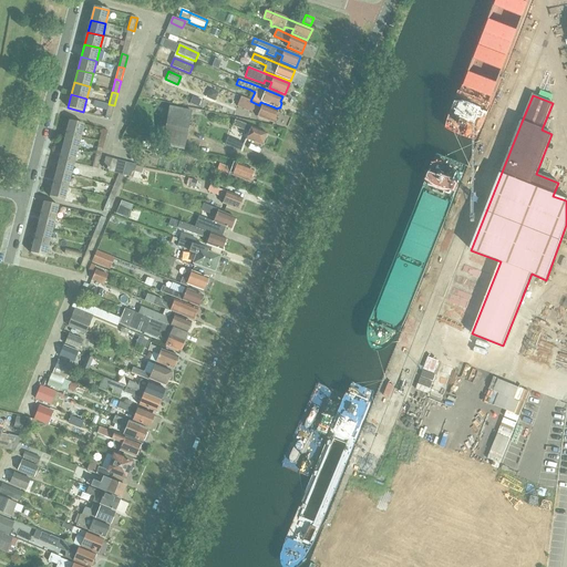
[(237,106),(238,106),(253,112),(254,110),(259,112),(258,116),(274,123),(278,112),(259,105),(250,101),(241,98),(237,106)]
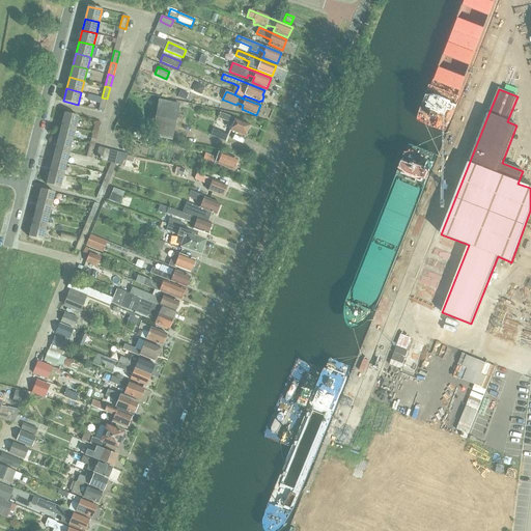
[(107,99),(102,98),(99,109),(104,111),(107,99)]
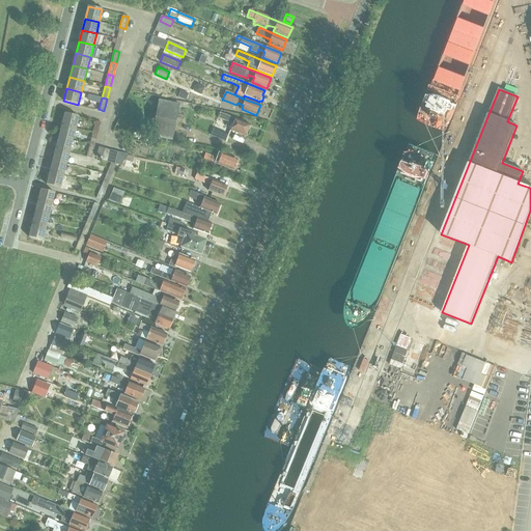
[(151,136),(171,140),(179,105),(159,101),(151,136)]
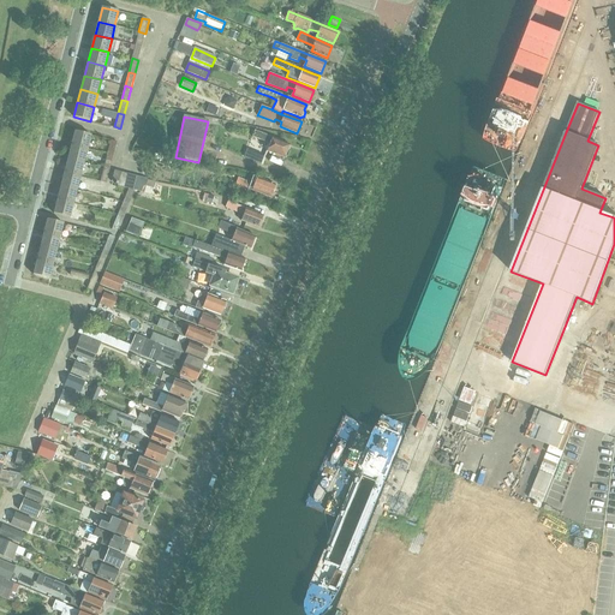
[(75,131),(71,145),(88,149),(91,135),(75,131)]
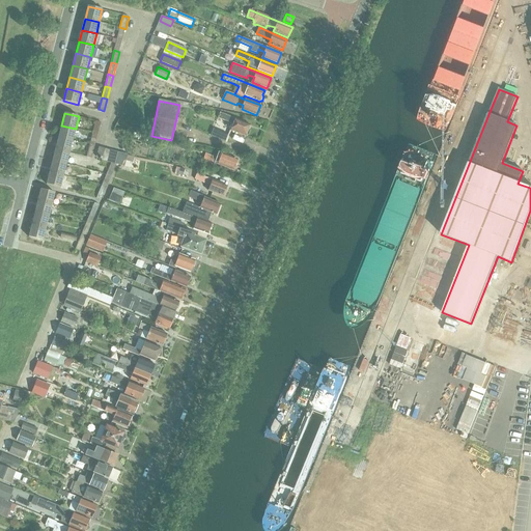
[(219,118),(233,124),(230,131),(246,137),(246,136),(248,135),(250,132),(248,130),(250,126),(221,113),(219,118)]
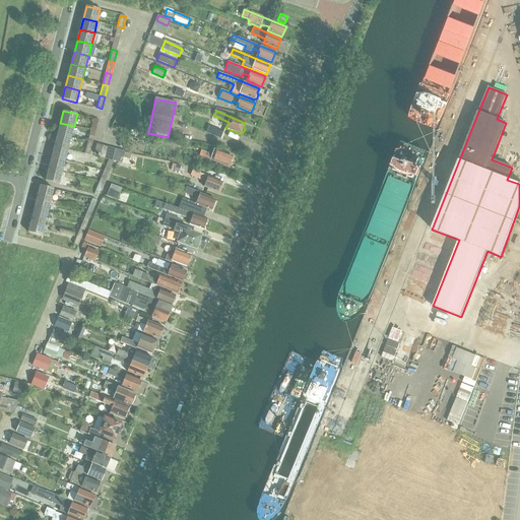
[(60,123),(57,134),(71,137),(74,126),(60,123)]
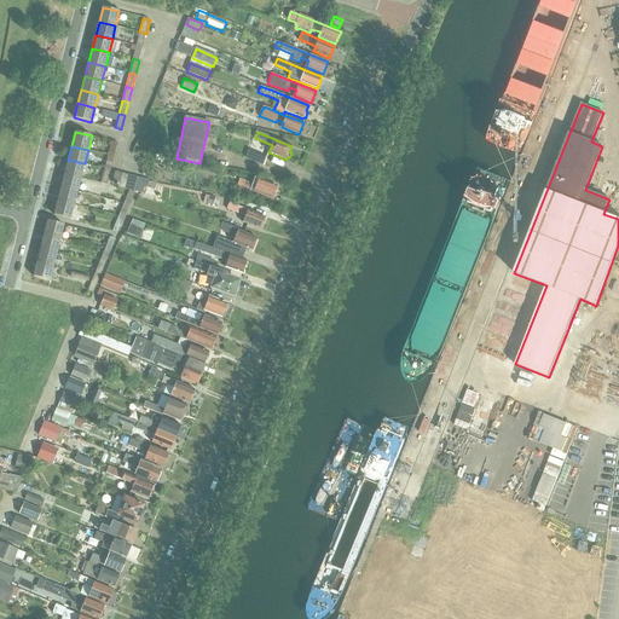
[(154,165),(168,167),(171,158),(156,155),(154,165)]
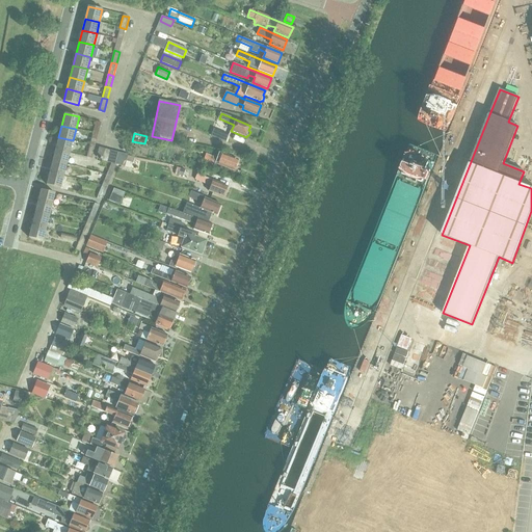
[(58,137),(56,149),(70,152),(73,140),(58,137)]
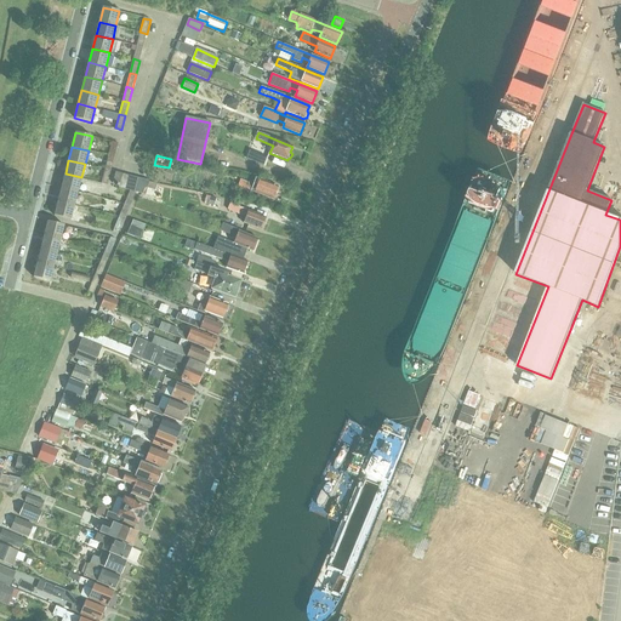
[(118,188),(121,174),(115,172),(112,183),(117,184),(117,186),(118,187),(118,188)]
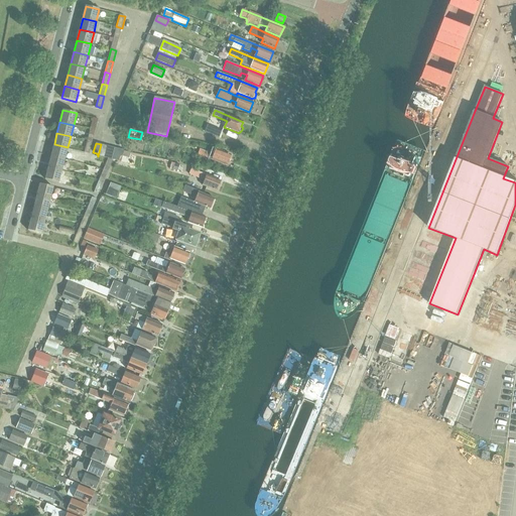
[(54,144),(51,155),(65,159),(68,147),(54,144)]
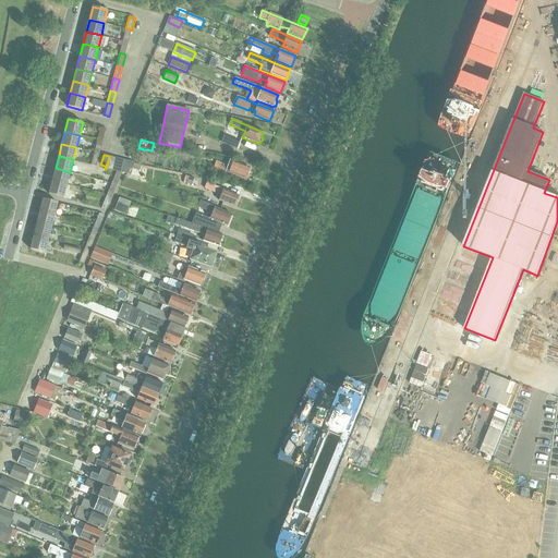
[(106,169),(112,170),(116,157),(109,156),(106,169)]
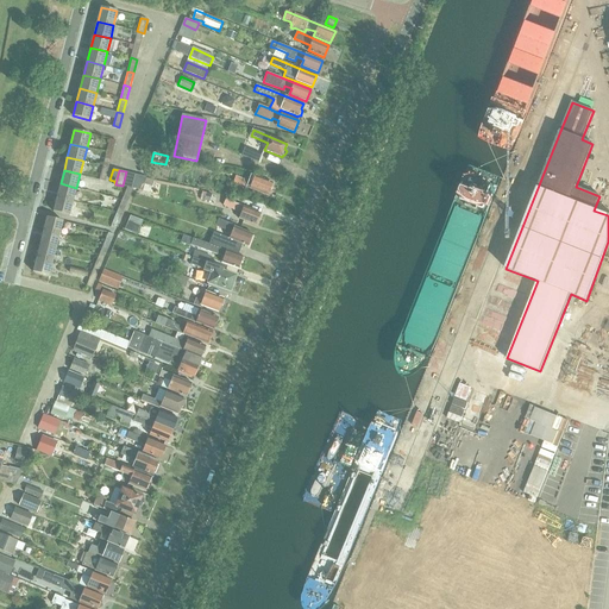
[(127,187),(130,188),(142,192),(145,177),(126,171),(123,186),(127,187)]
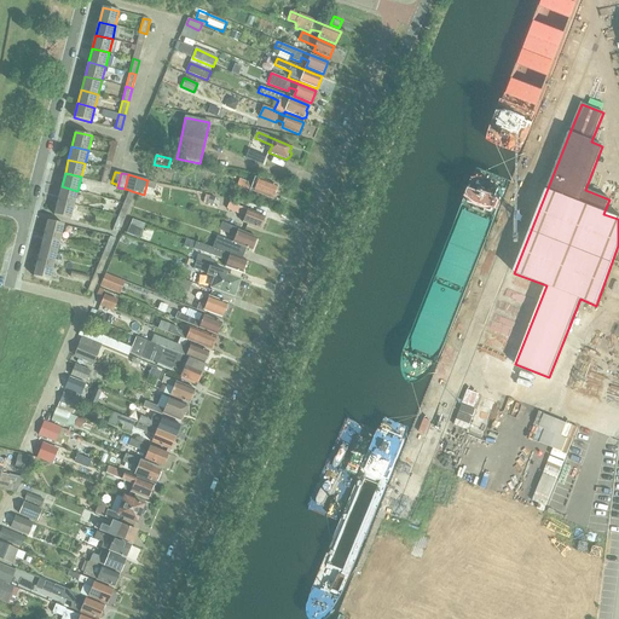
[(237,186),(272,200),(277,187),(259,180),(255,186),(239,180),(237,186)]
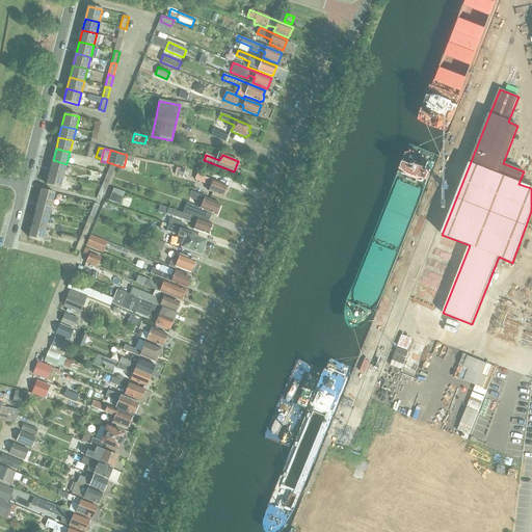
[(53,160),(50,173),(63,176),(67,164),(53,160)]
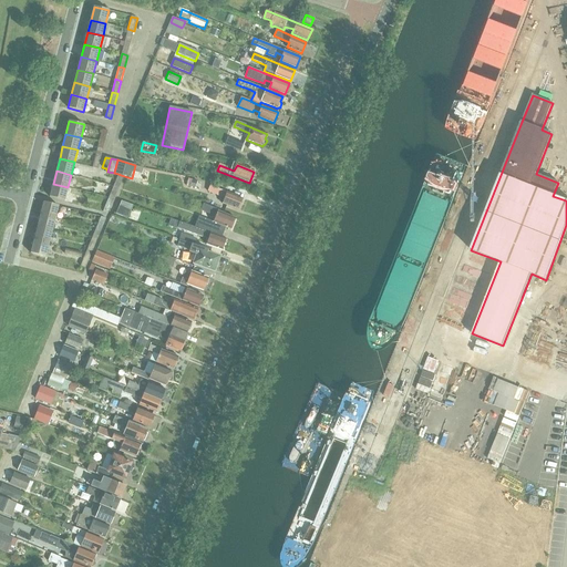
[(119,188),(124,176),(121,175),(119,174),(113,186),(119,188)]
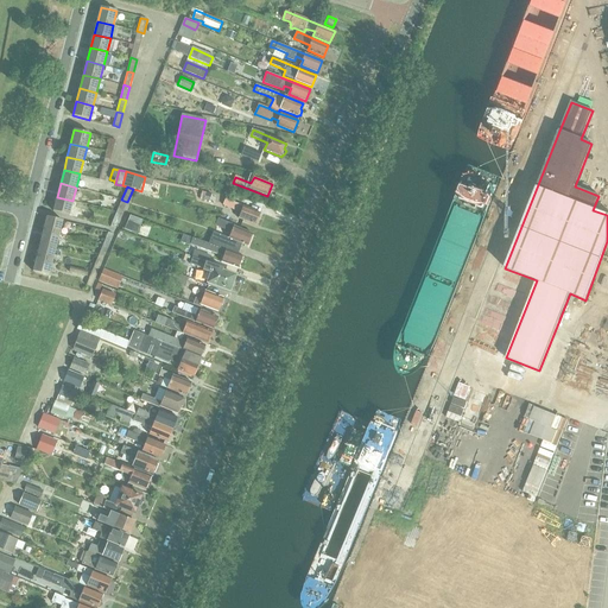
[(203,201),(220,206),(222,197),(206,192),(203,201)]
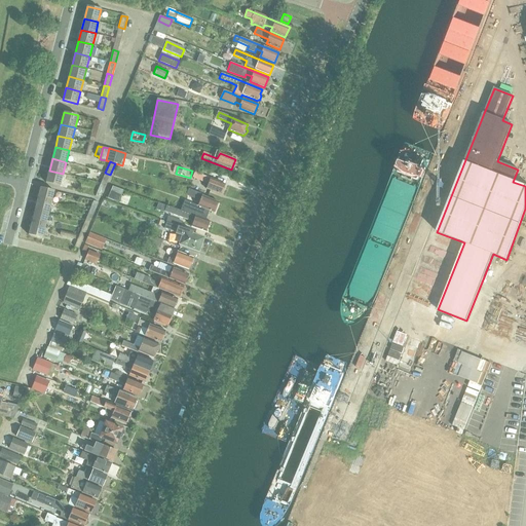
[(63,174),(49,171),(46,182),(60,186),(63,174)]
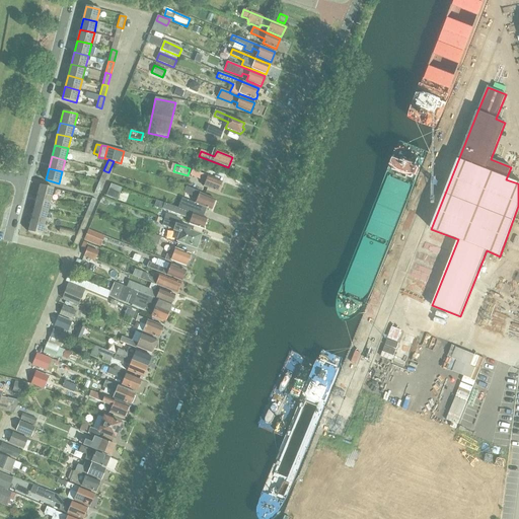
[(103,183),(108,172),(103,170),(99,181),(103,183)]
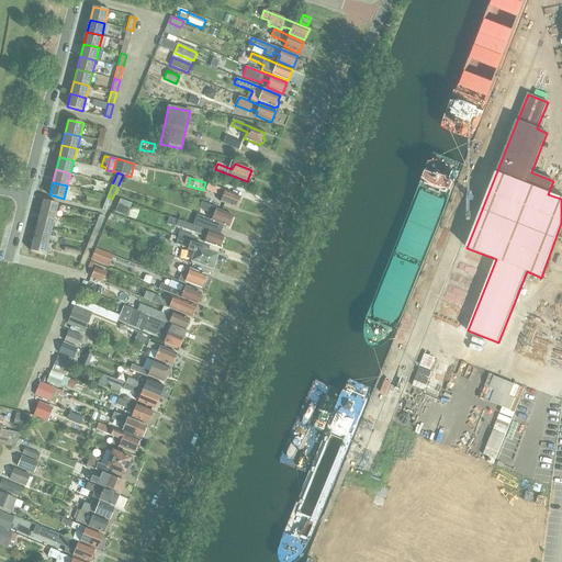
[(221,202),(236,209),(240,198),(209,184),(206,190),(223,197),(221,202)]
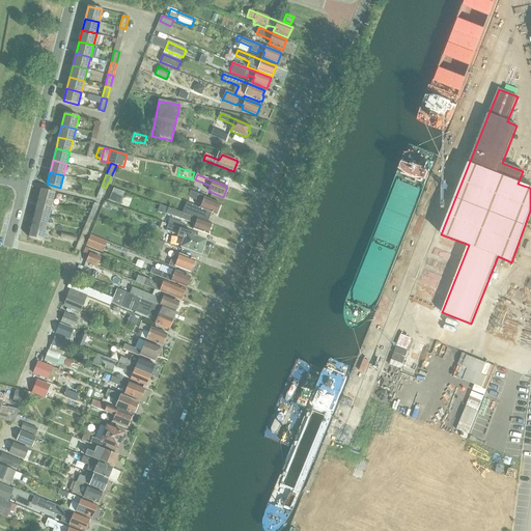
[(102,186),(96,198),(102,200),(106,188),(102,186)]
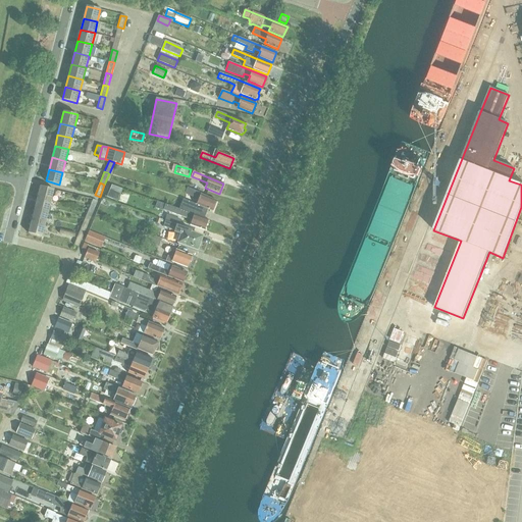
[(108,195),(120,200),(125,188),(113,183),(108,195)]
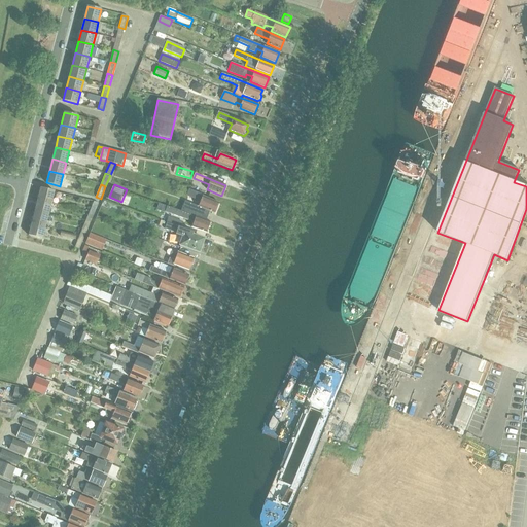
[(40,187),(37,200),(51,203),(55,191),(40,187)]
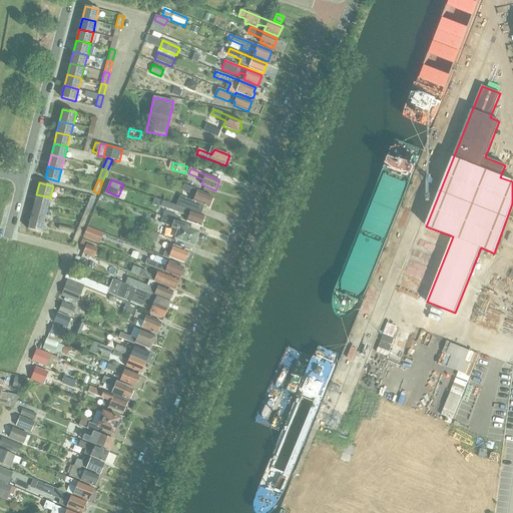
[(179,195),(176,205),(200,214),(204,206),(208,207),(212,197),(183,185),(181,190),(195,195),(192,201),(179,195)]
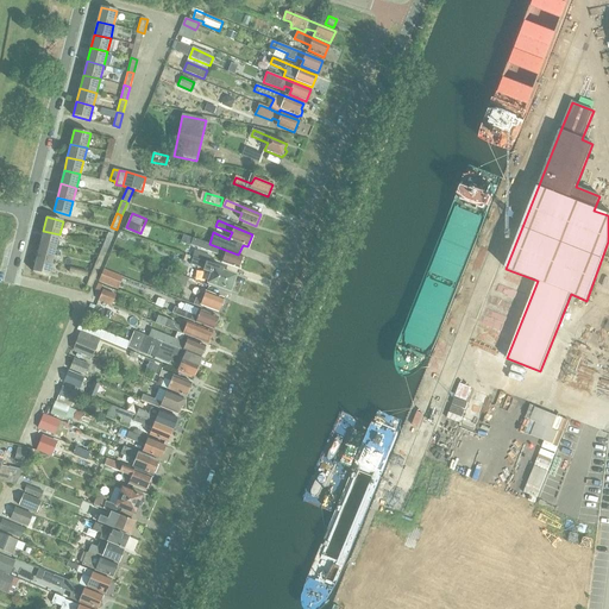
[(43,231),(41,244),(56,248),(60,234),(43,231)]
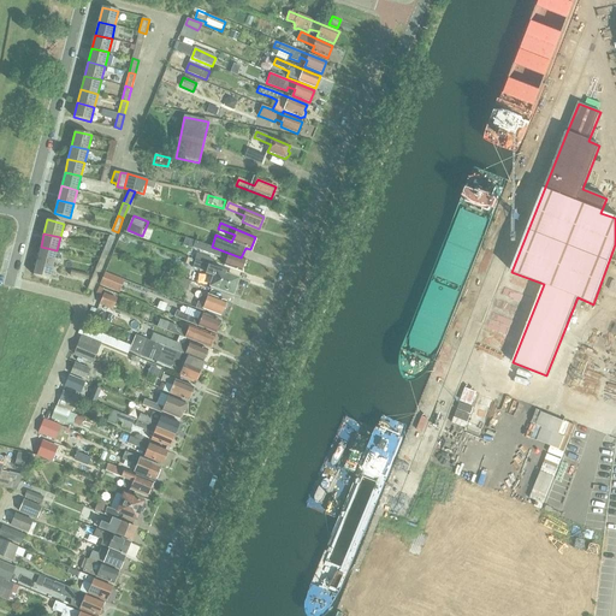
[(110,250),(116,237),(110,235),(104,249),(110,250)]
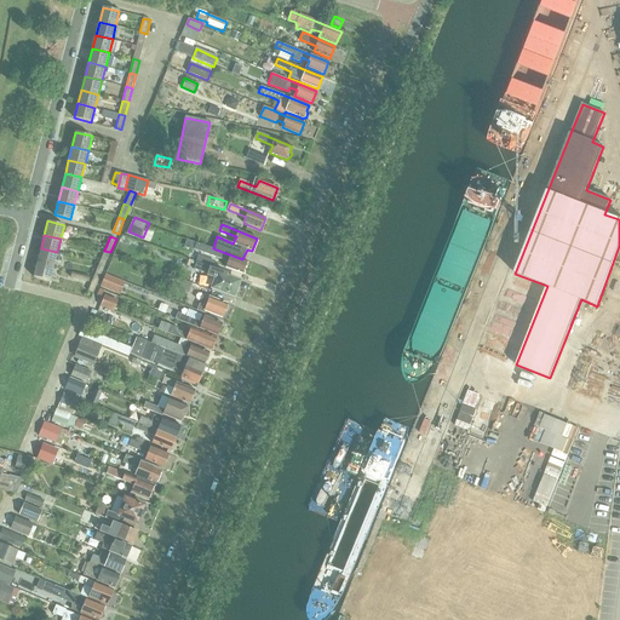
[(242,259),(213,248),(196,242),(194,250),(228,262),(225,268),(242,274),(247,260),(242,259)]
